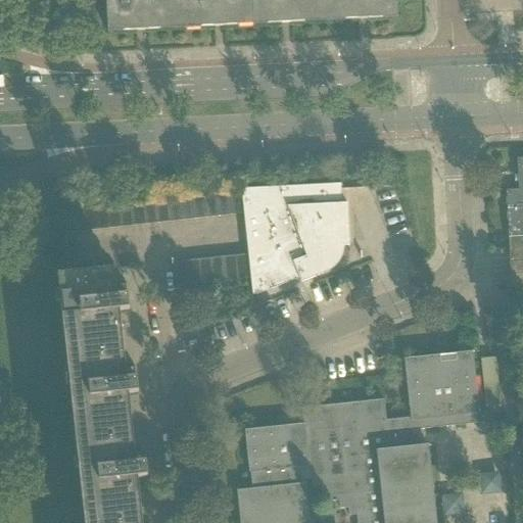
[(179,28),(177,0),(105,0),(107,32),(179,28)]
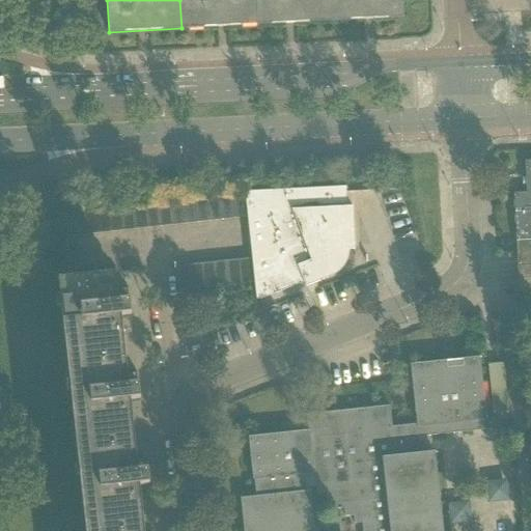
[(253,0),(179,0),(182,28),(254,25),(253,0)]
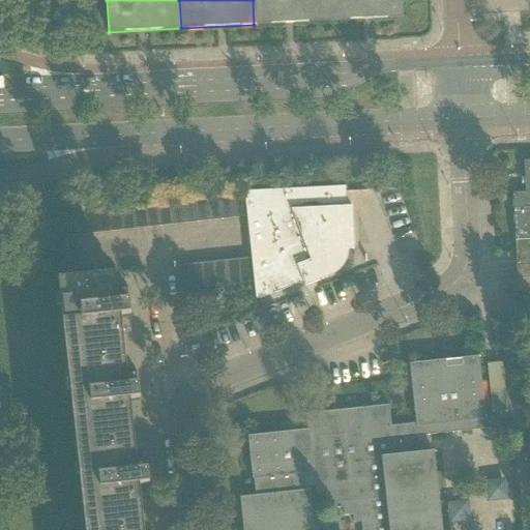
[(328,0),(253,0),(254,25),(330,21),(328,0)]
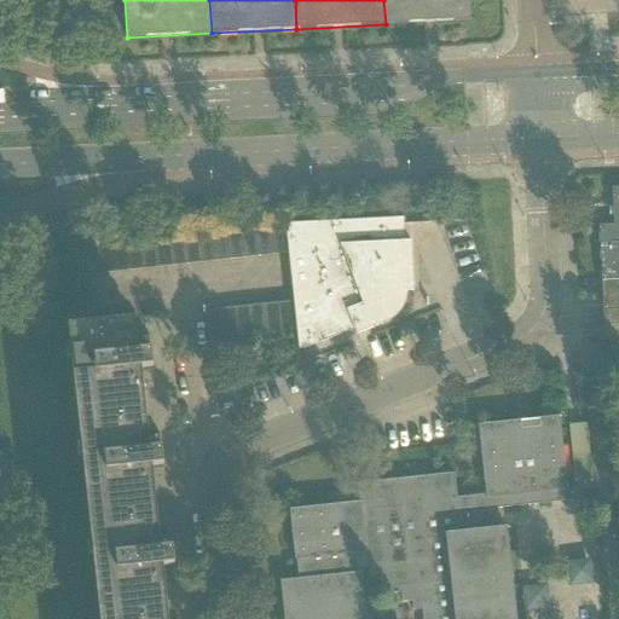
[(468,0),(383,0),(386,24),(470,21),(468,0)]
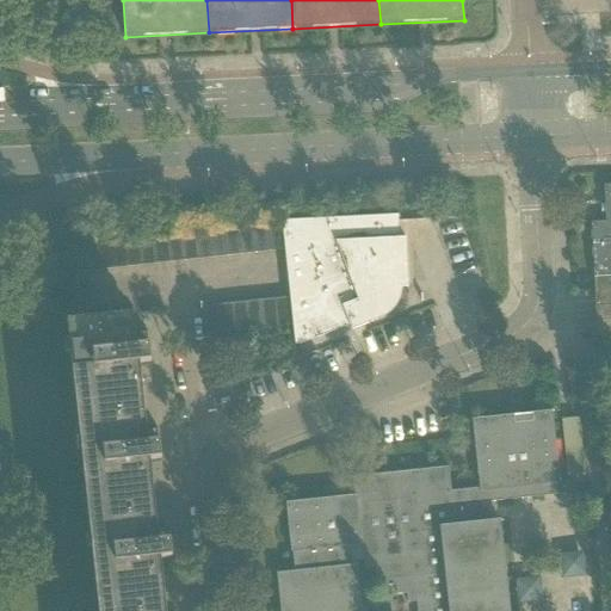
[(610,185),(603,186),(605,222),(591,223),(593,277),(610,275),(610,185)]
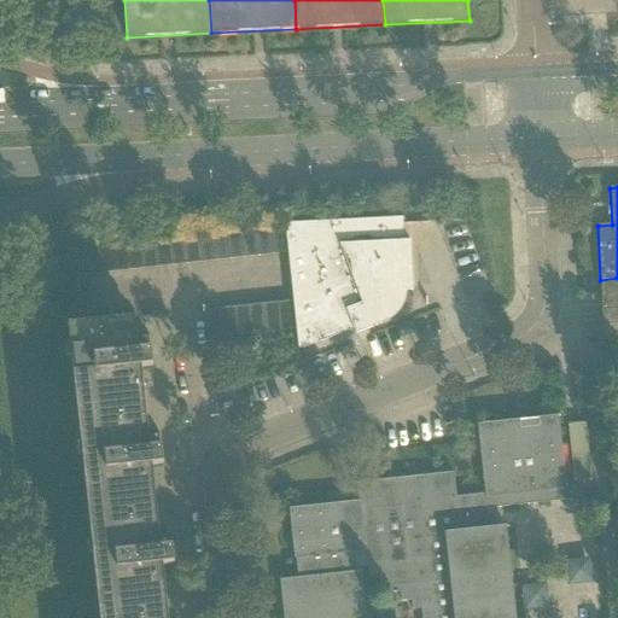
[(293,302),(296,331),(298,350),(354,330),(355,334),(372,328),(372,327),(382,324),(384,322),(386,321),(390,319),(392,318),(395,315),(396,314),(398,312),(400,309),(402,305),(402,307),(403,304),(404,302),(406,298),(406,296),(406,293),(406,291),(413,291),(410,242),(403,242),(402,219),(285,225),(289,254),(293,302)]
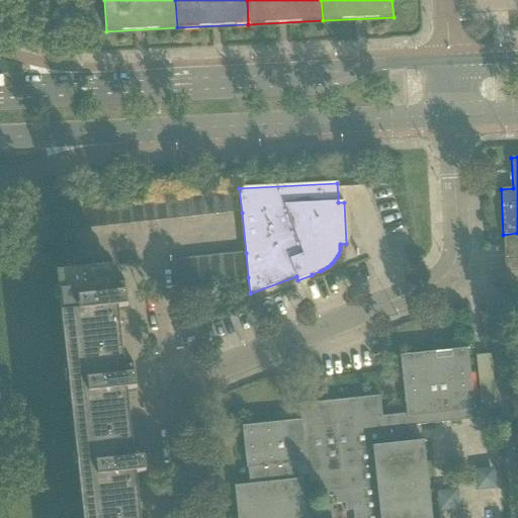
[(230,213),(242,212),(239,188),(227,189),(230,213)]
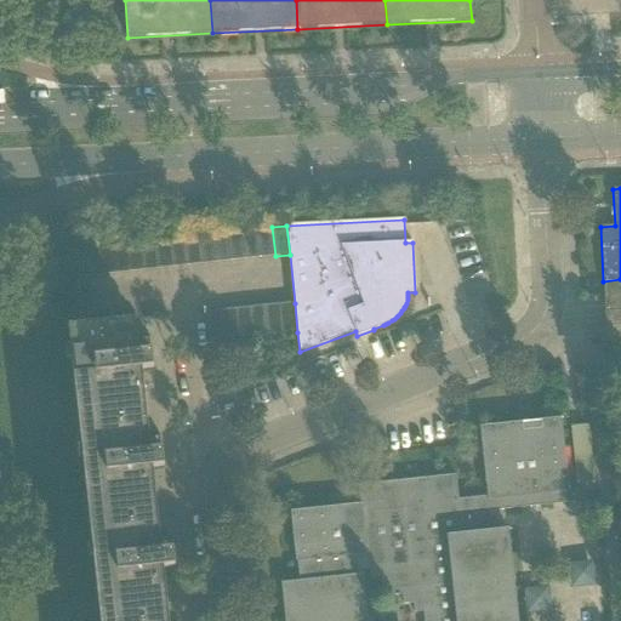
[(261,257),(275,256),(272,227),(257,228),(261,257)]
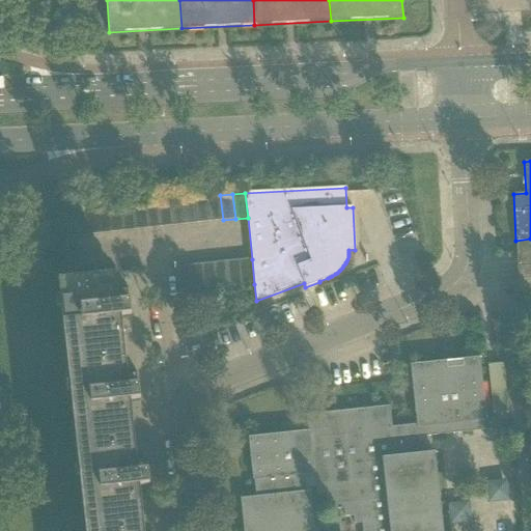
[(211,222),(223,220),(220,195),(207,197),(211,222)]
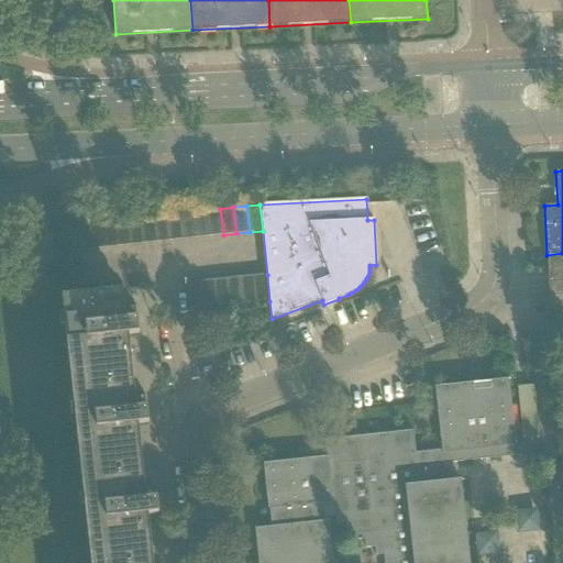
[(210,236),(223,235),(220,209),(207,210),(210,236)]
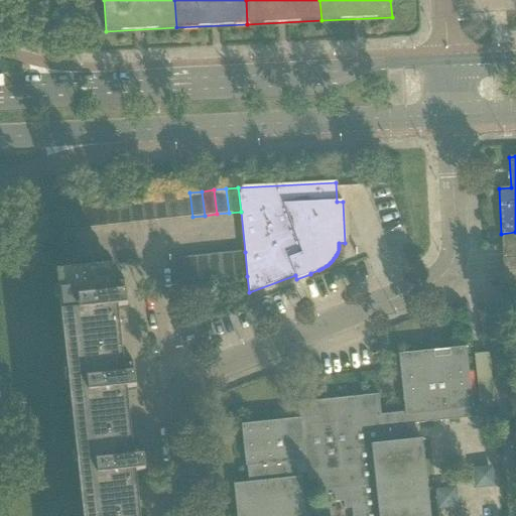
[(180,218),(192,217),(189,192),(177,194),(180,218)]
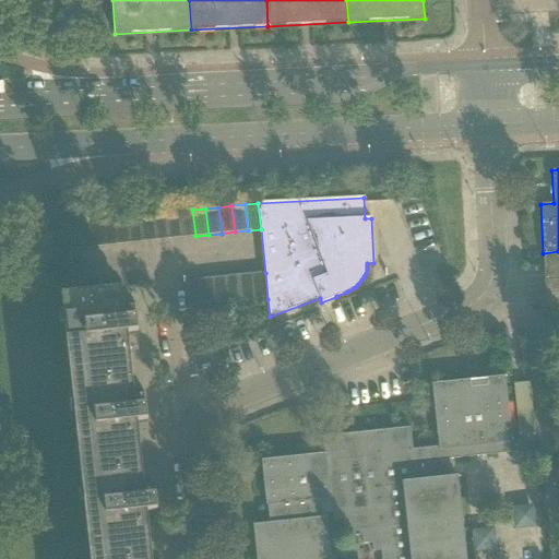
[(182,238),(195,236),(192,210),(179,212),(182,238)]
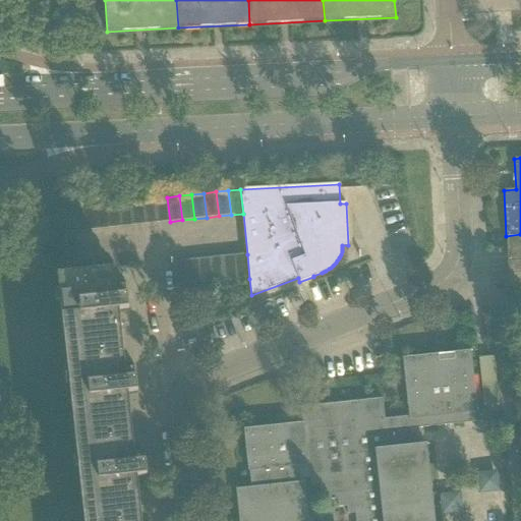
[(158,223),(170,222),(167,197),(155,198),(158,223)]
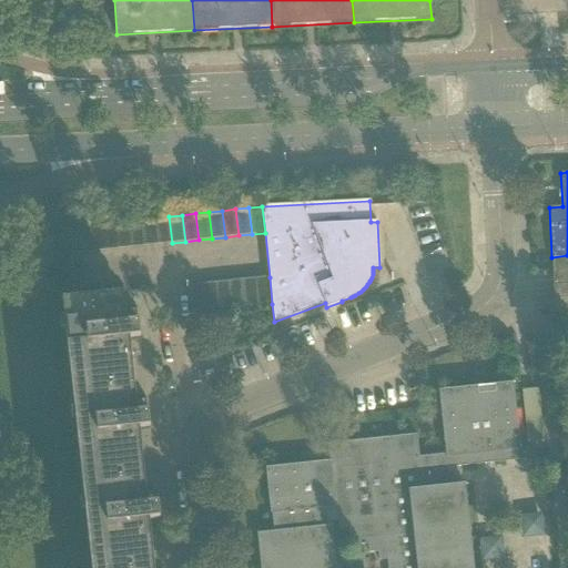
[(159,244),(172,243),(169,216),(155,217),(159,244)]
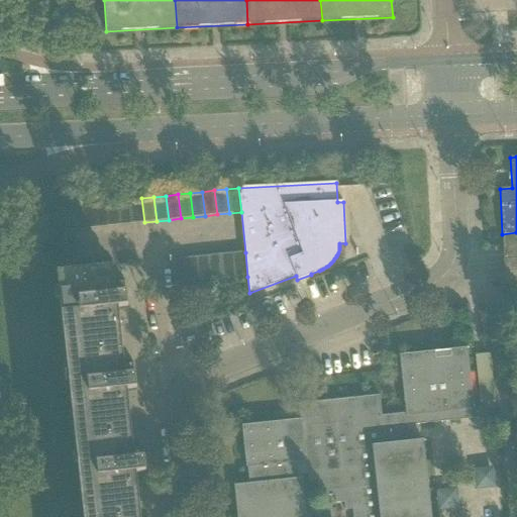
[(132,223),(144,222),(141,198),(129,200),(132,223)]
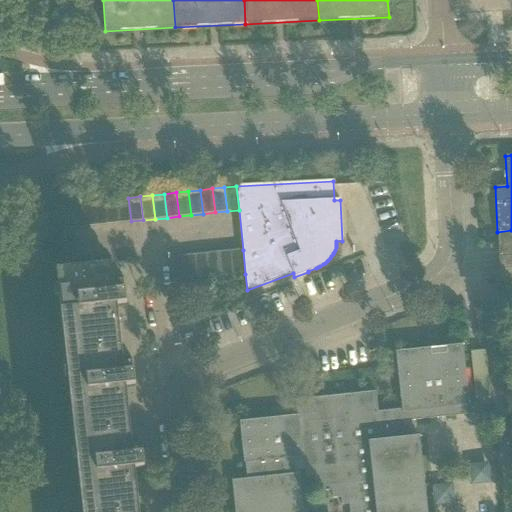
[(119,223),(131,221),(128,198),(117,199),(119,223)]
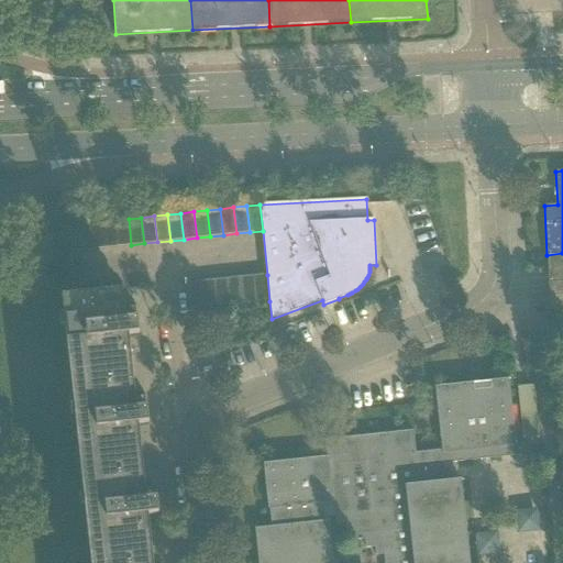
[(118,246),(131,245),(129,219),(116,220),(118,246)]
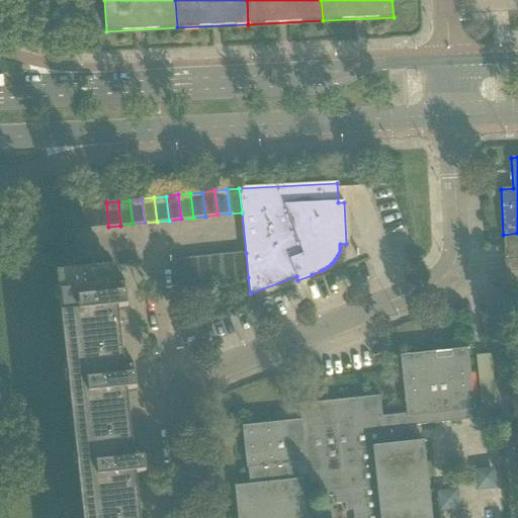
[(96,228),(108,227),(106,202),(94,204),(96,228)]
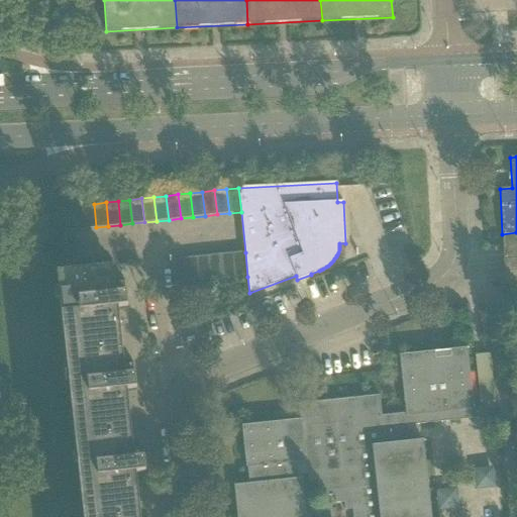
[(84,229),(96,227),(94,204),(82,205),(84,229)]
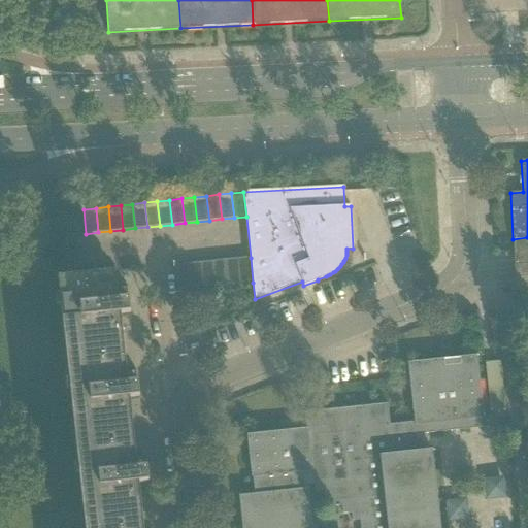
[(73,235),(86,234),(84,209),(71,210),(73,235)]
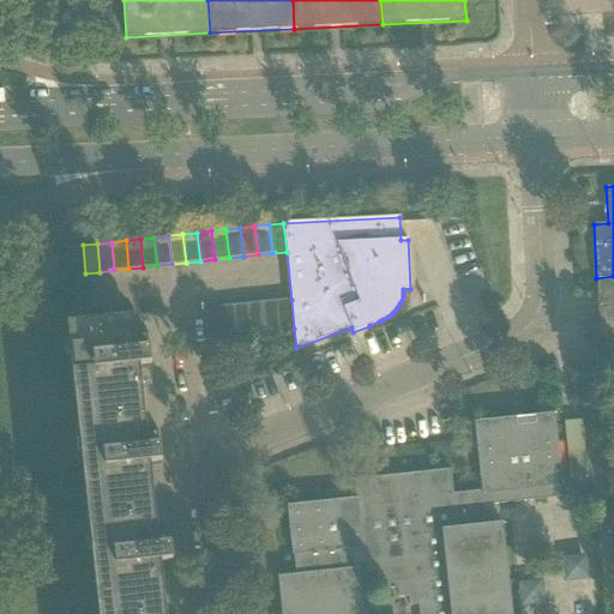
[(613,292),(613,276),(596,278),(597,294),(613,292)]
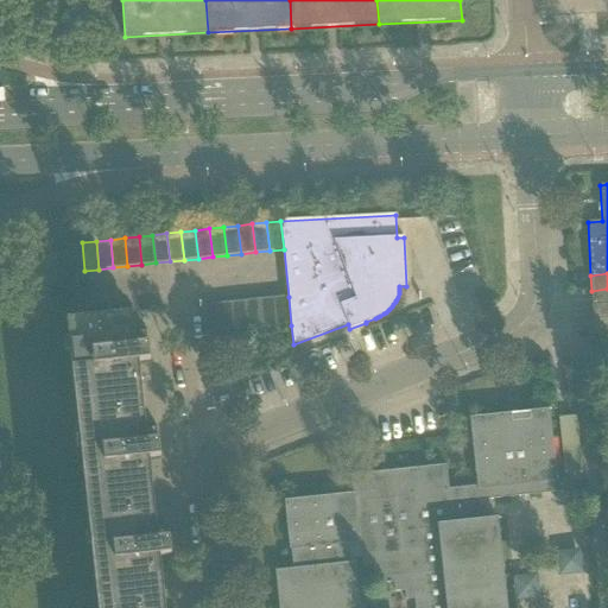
[(607,304),(607,289),(591,291),(593,305),(607,304)]
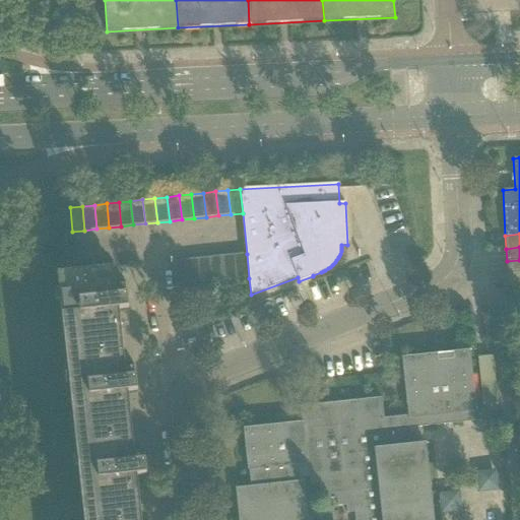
[(237,279),(249,278),(247,254),(235,255),(237,279)]
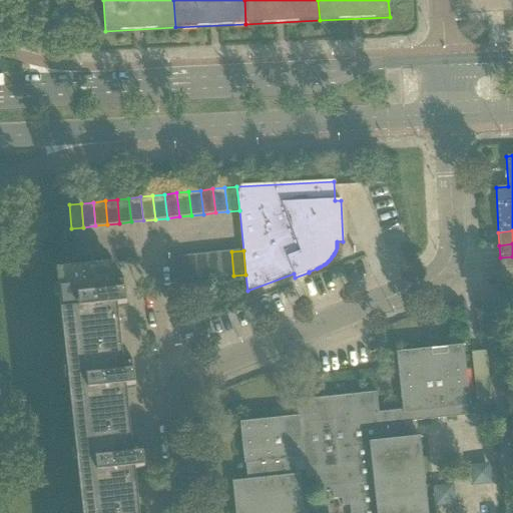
[(221,277),(233,276),(231,251),(219,252),(221,277)]
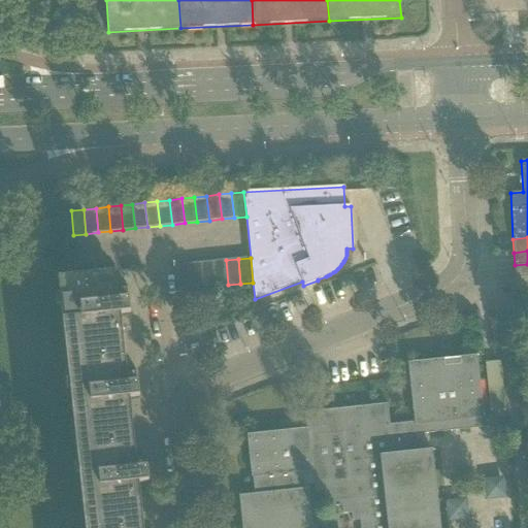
[(216,287),(228,285),(226,260),(213,262),(216,287)]
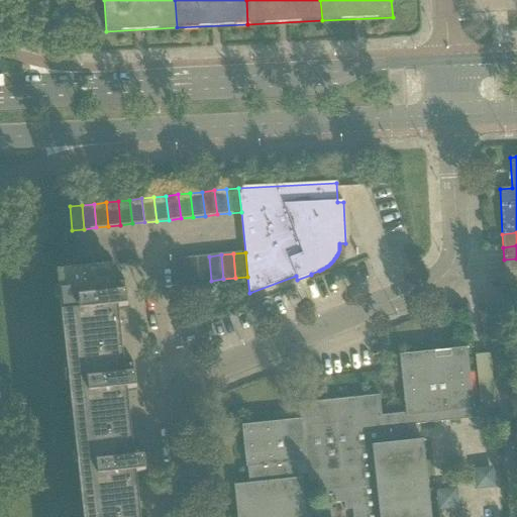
[(199,282),(211,281),(209,256),(197,257),(199,282)]
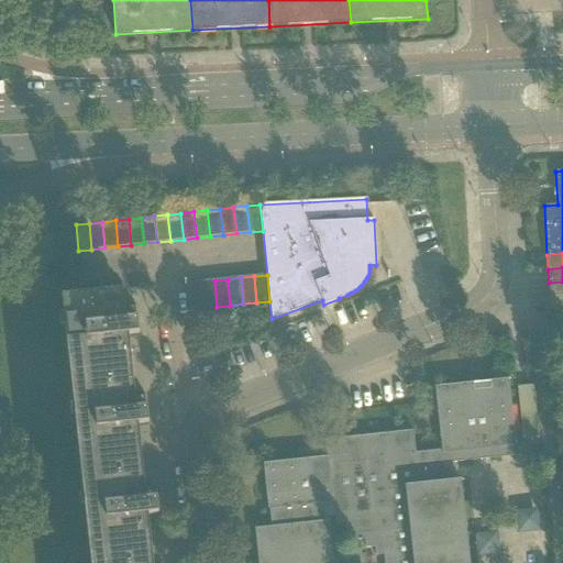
[(203,309),(217,307),(214,280),(201,282),(203,309)]
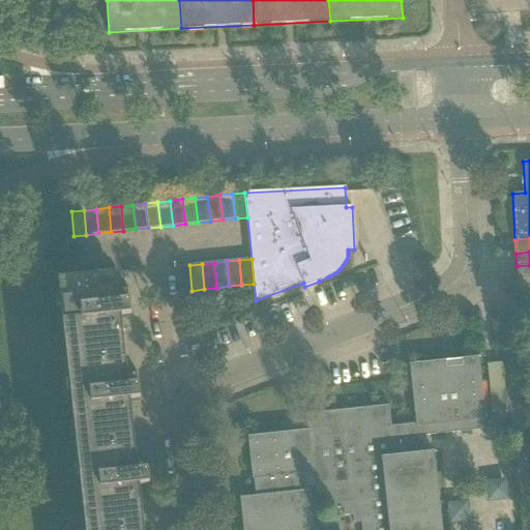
[(179,292),(192,291),(189,265),(177,267),(179,292)]
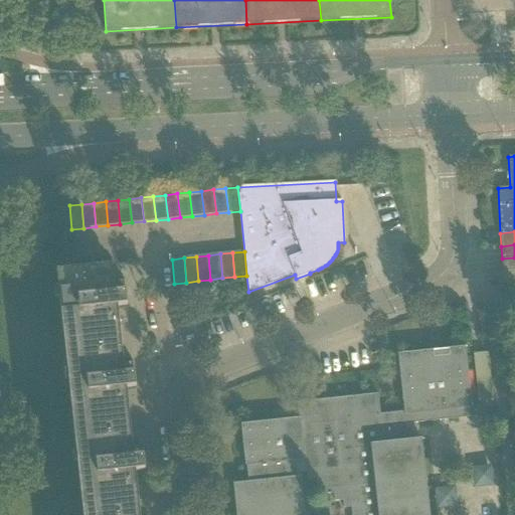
[(514,258),(502,259),(502,272),(514,271),(514,258)]
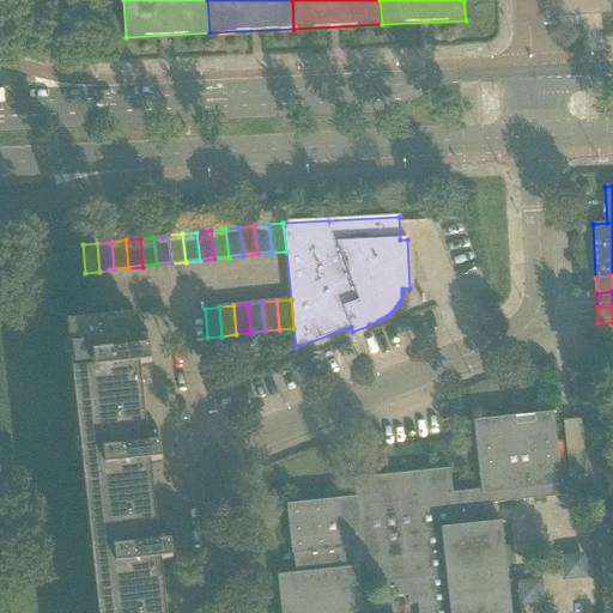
[(86,321),(68,323),(78,420),(143,413),(138,366),(152,365),(150,347),(138,349),(137,335),(134,316),(90,321),(86,321)]
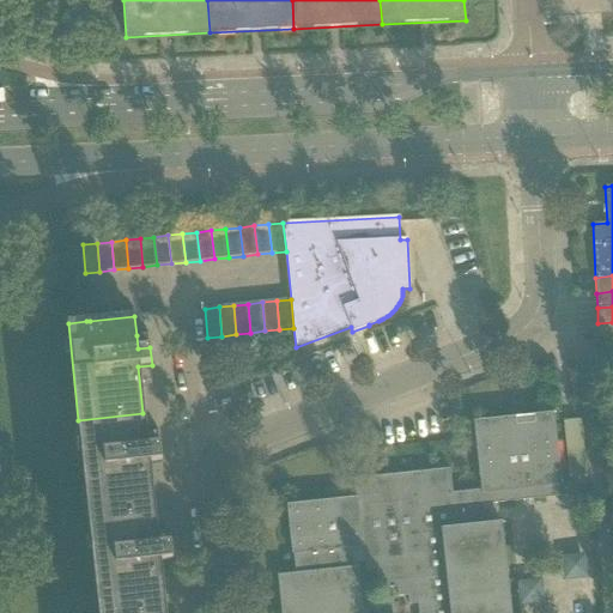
[(612,322),(598,323),(599,339),(612,338),(612,322)]
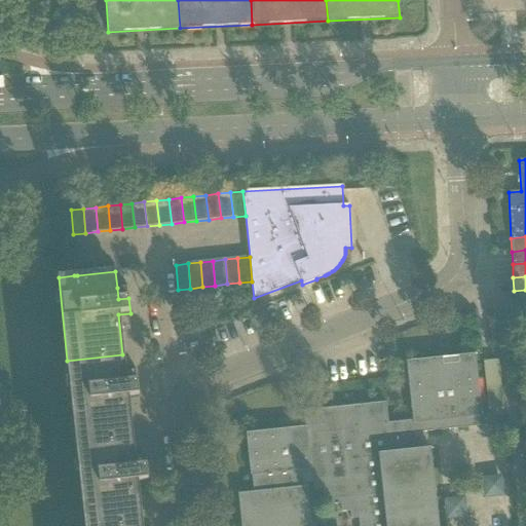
[(322,419),(304,421),(305,426),(246,433),(251,477),(252,476),(254,492),(237,494),(240,519),(240,525),(439,525),(438,519),(430,447),(422,448),(420,431),(490,423),(489,413),(482,414),(475,352),(406,360),(413,419),(388,422),(386,402),(321,408),(322,419)]
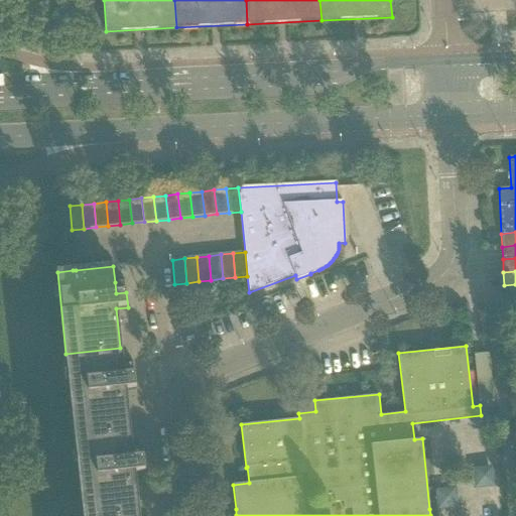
[(120,348),(66,354),(75,435),(129,430),(124,390),(136,389),(135,374),(123,375),(121,365),(120,348)]
